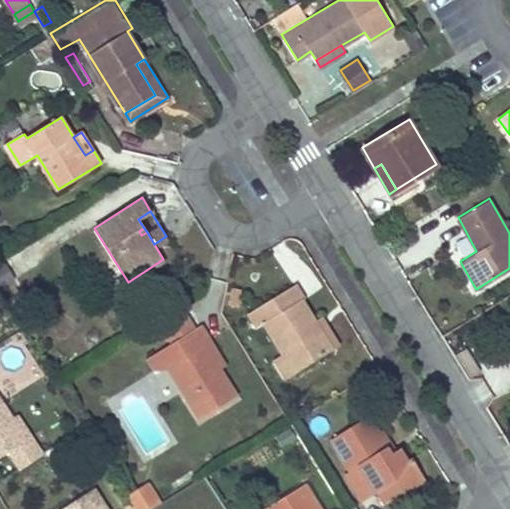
[(266,322),(285,354),(296,372),(333,349),(316,321),(303,300),(304,298),(296,284),(251,312),(260,326),(266,322)]
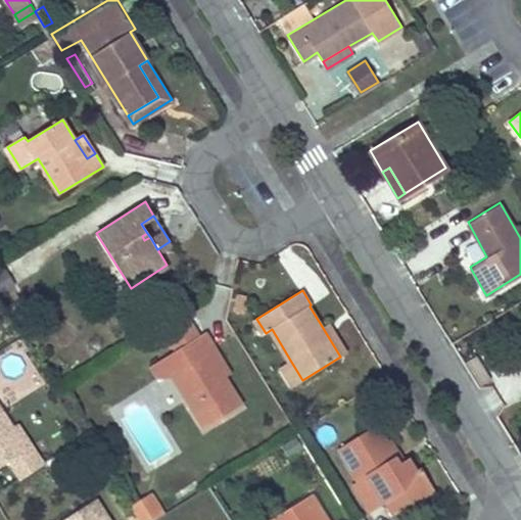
[(238,294),(235,313),(243,314),(246,295),(238,294)]
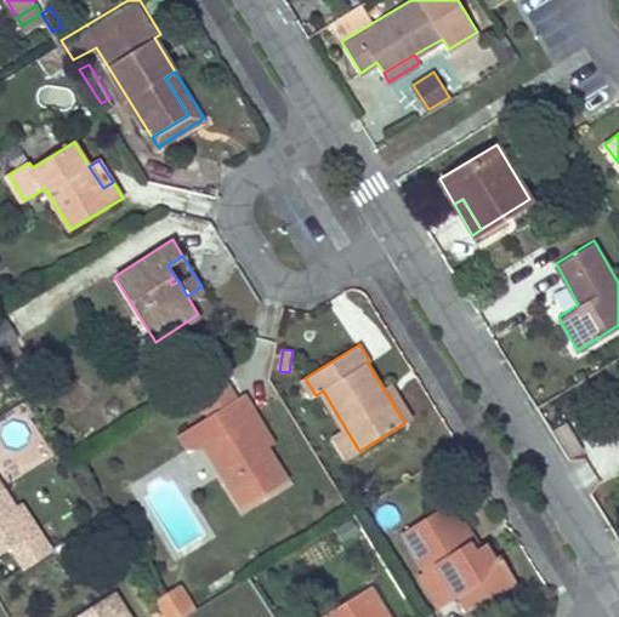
[(208,396),(217,410),(240,396),(232,382),(208,396)]
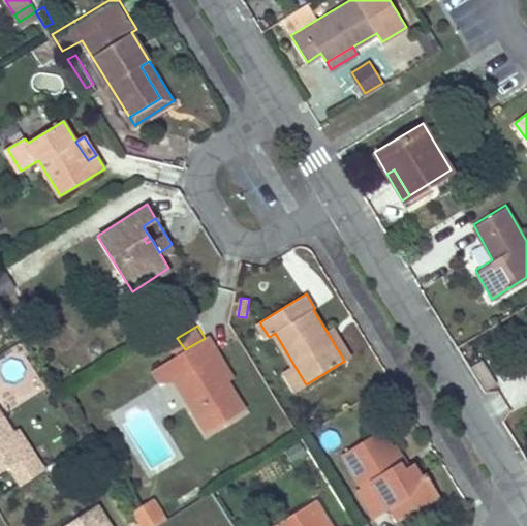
[(334,328),(327,332),(344,361),(351,357),(334,328)]
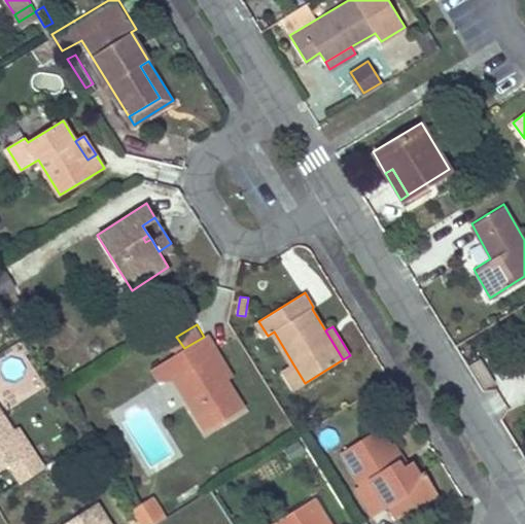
[(225,378),(211,353),(217,349),(208,335),(180,351),(188,365),(173,376),(208,430),(244,408),(225,378)]
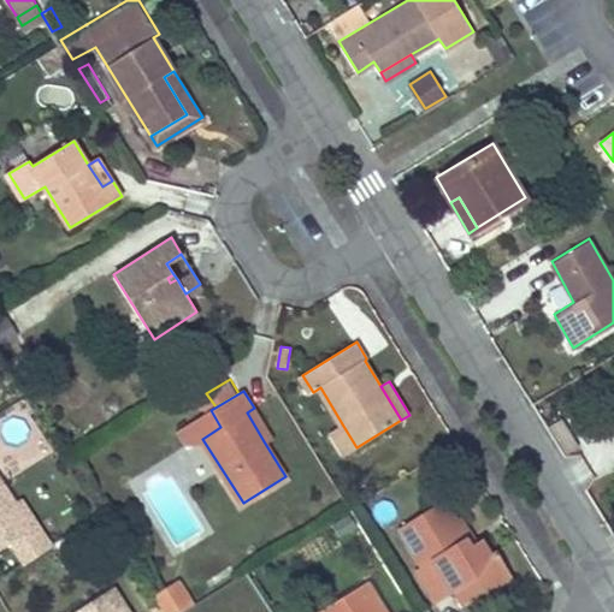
[(254,408),(247,413),(264,441),(272,437),(254,408)]
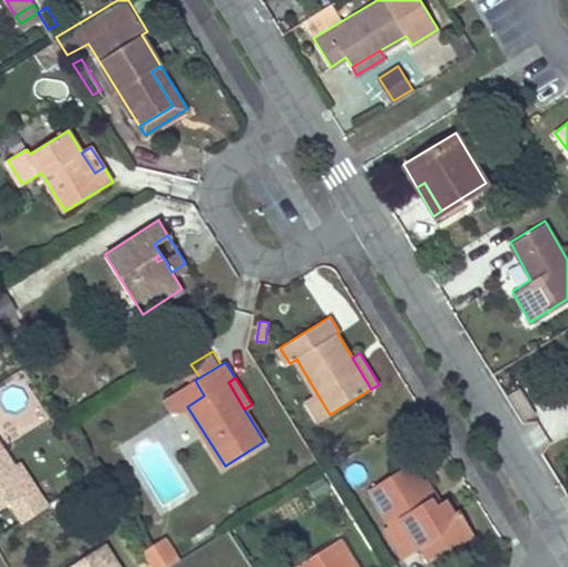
[(538,413),(524,389),(509,397),(524,422),(538,413)]
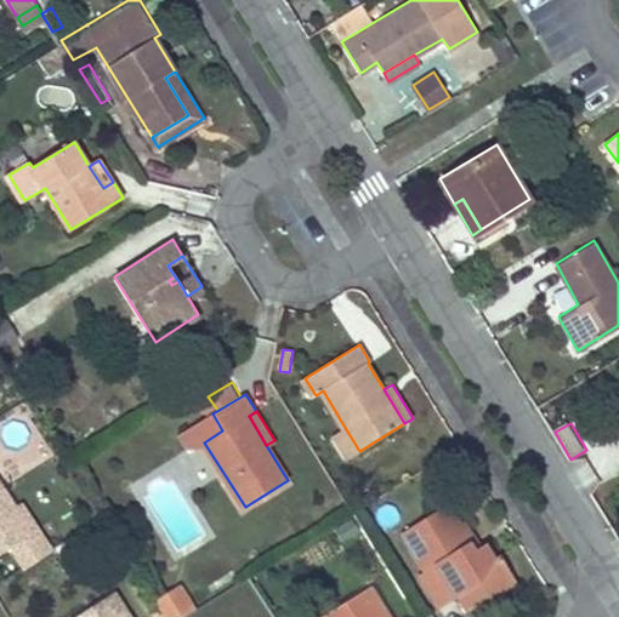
[(359,451),(346,429),(335,436),(348,457),(359,451)]
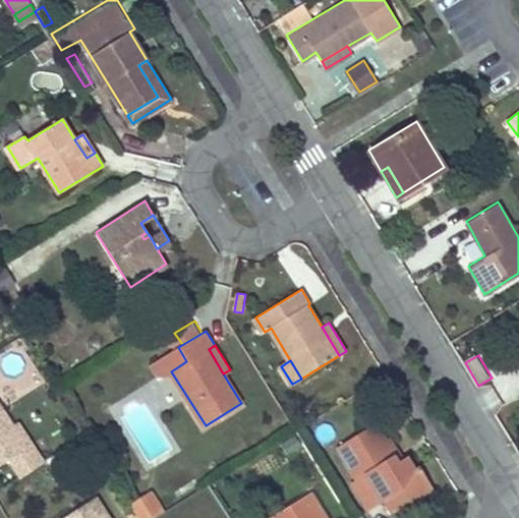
[(0,465),(11,458),(27,447),(13,425),(0,405),(0,465)]
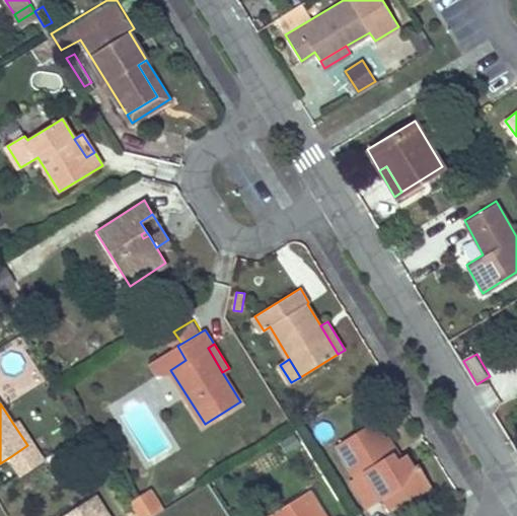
[(45,459),(18,420),(13,424),(27,445),(11,456),(22,473),(23,473),(45,459)]
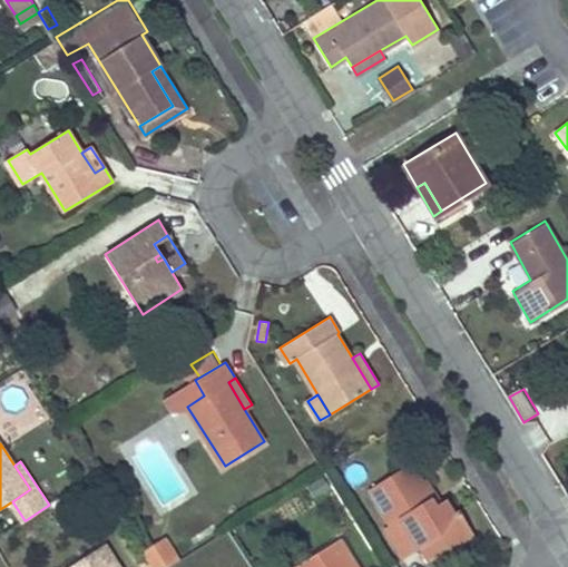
[(404,556),(420,547),(440,535),(448,547),(473,531),(467,521),(460,526),(451,511),(448,514),(441,518),(434,505),(438,502),(412,462),(370,487),(372,490),(384,510),(391,521),(385,526),(404,556)]
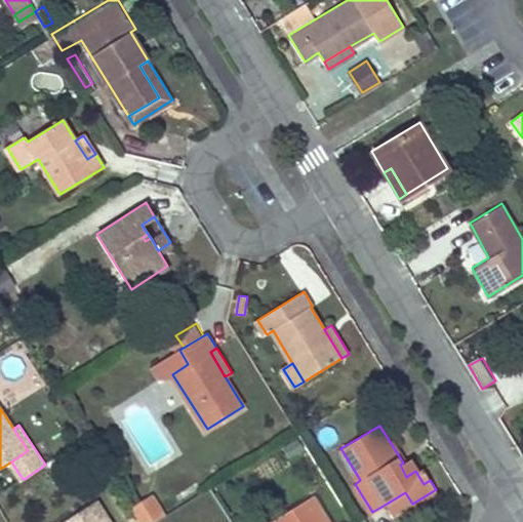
[(406,462),(403,463),(400,465),(406,477),(412,473),(406,462)]
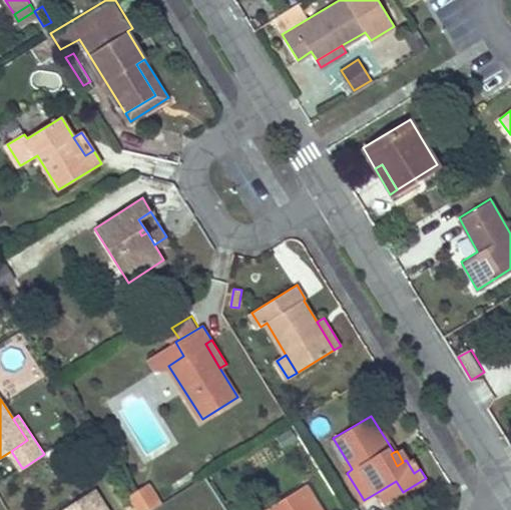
[(412,456),(406,460),(414,473),(420,469),(412,456)]
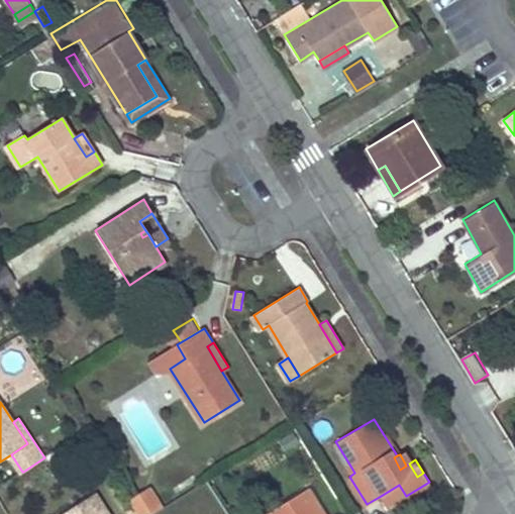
[(399,485),(381,496),(388,507),(406,496),(399,485)]
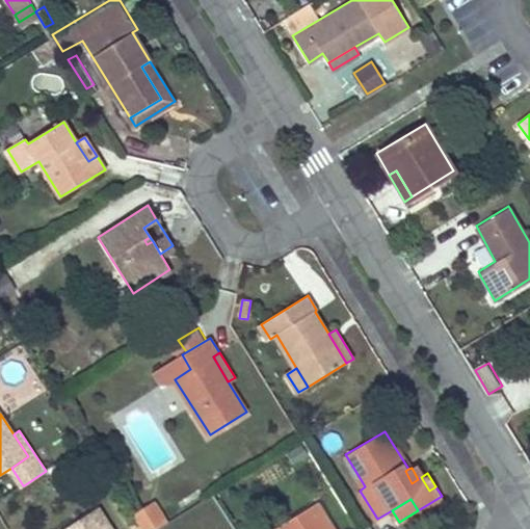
[(273,528),(328,528),(326,525),(329,523),(317,502),(273,528)]
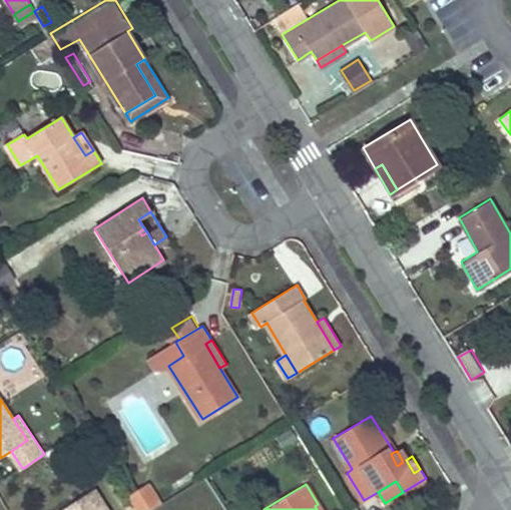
[(149,485),(132,496),(140,509),(148,509),(160,503),(149,485)]
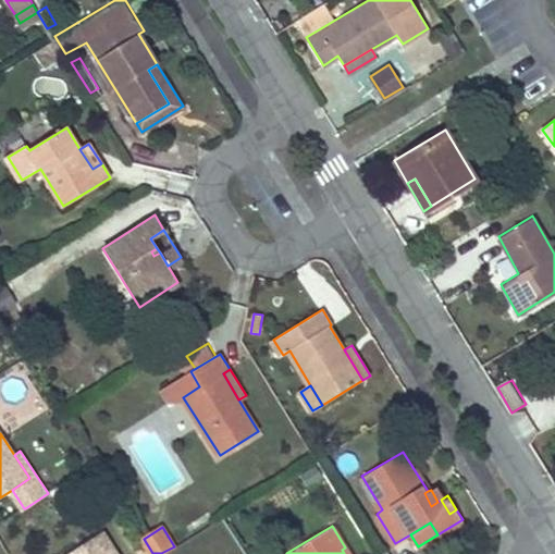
[(119,553),(105,531),(68,553),(119,553)]
